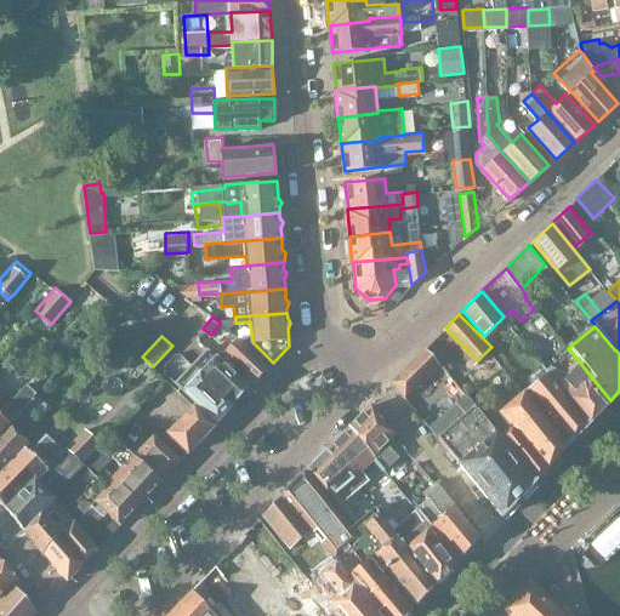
[(222,353),(220,357),(208,346),(186,369),(194,377),(183,388),(215,420),(246,387),(248,388),(268,365),(238,336),(222,353)]
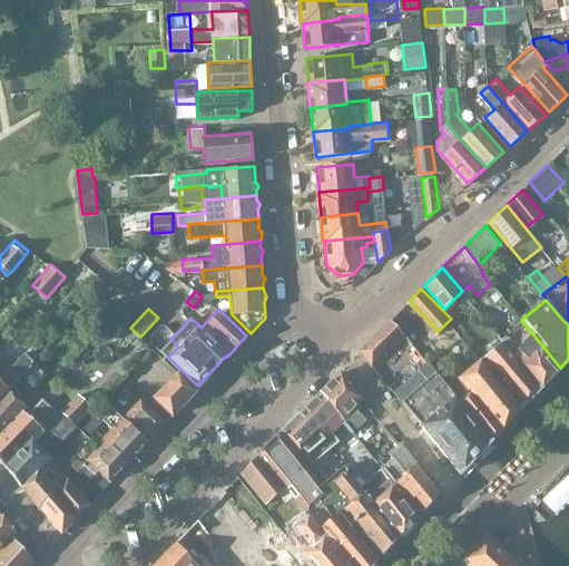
[(391,319),(360,349),(372,364),(403,333),(391,319)]
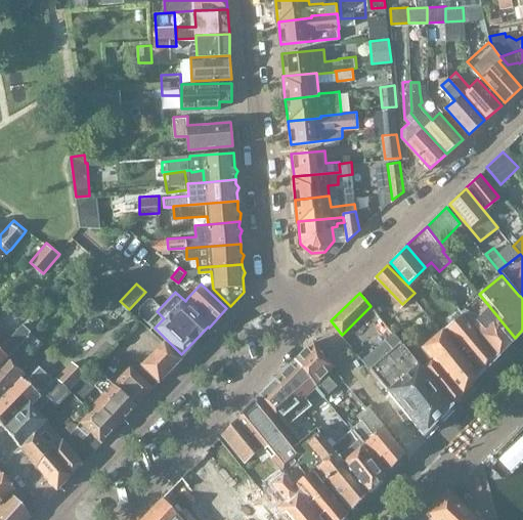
[(515,338),(479,294),(462,311),(499,354),(515,338)]
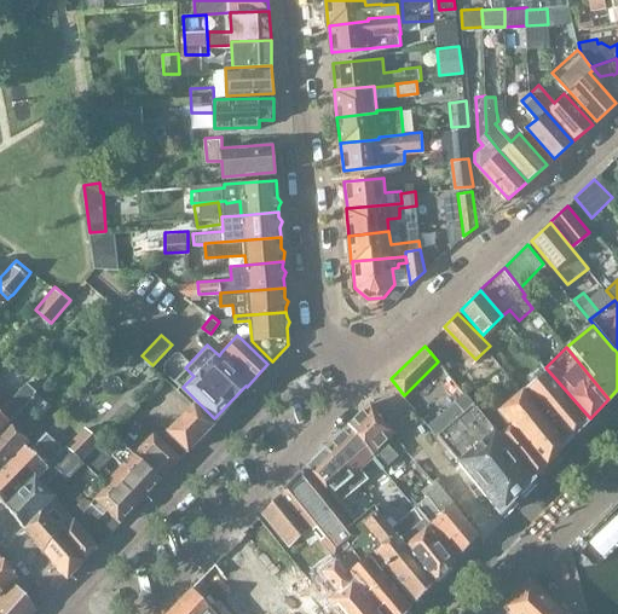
[(567,441),(589,420),(547,370),(524,391),(567,441)]
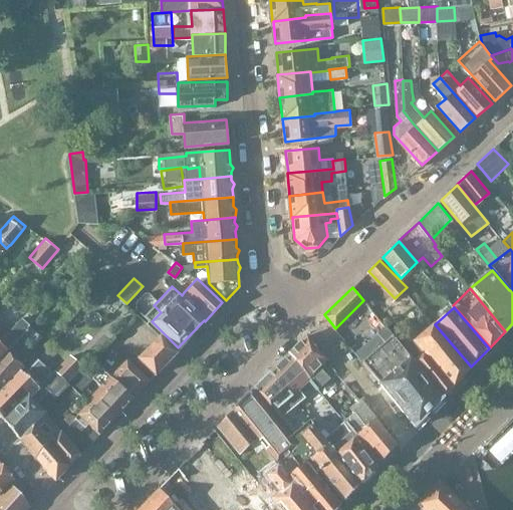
[(22,316),(0,340),(0,359),(8,351),(23,333),(25,331),(25,330),(29,326),(31,323),(22,316)]
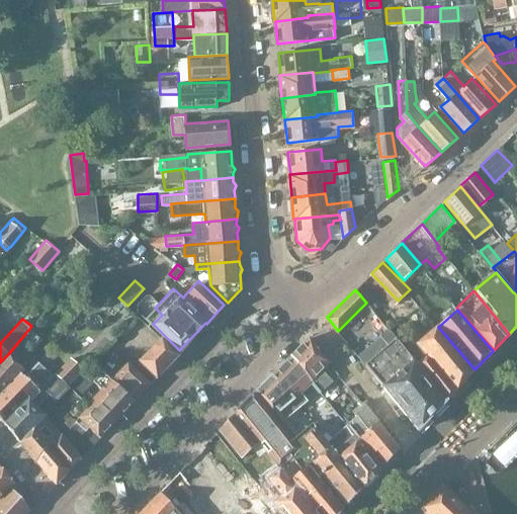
[(30,328),(29,329),(25,333),(25,334),(23,336),(34,346),(41,338),(30,328)]
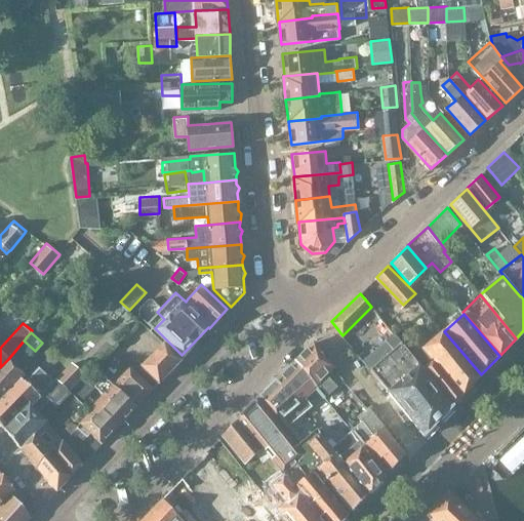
[(452,406),(420,365),(421,364),(394,332),(386,339),(394,349),(370,368),(390,392),(425,435),(452,406)]
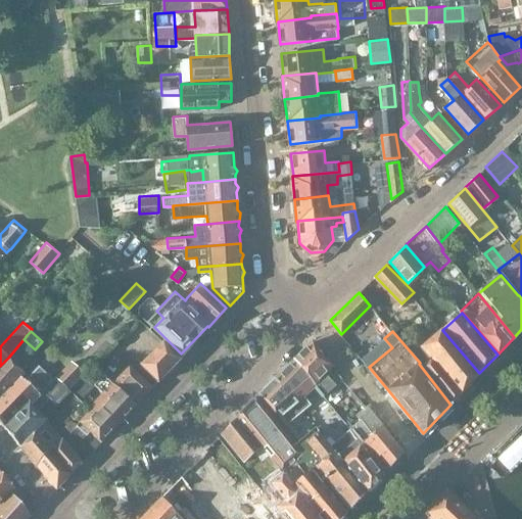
[(423,367),(452,404),(478,374),(441,331),(423,347),(432,358),(423,367)]
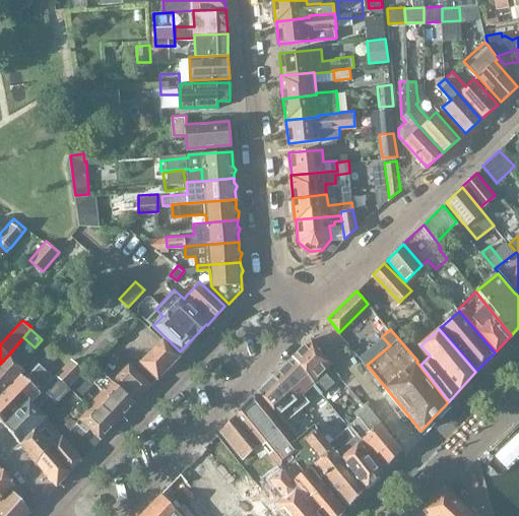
[(323,393),(334,381),(323,371),(330,363),(311,338),(293,357),(311,379),(323,393)]
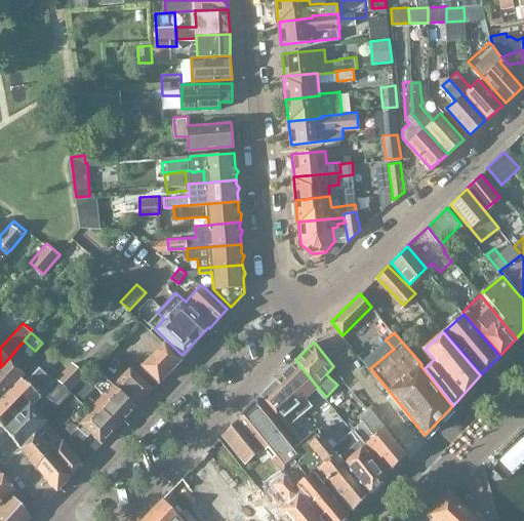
[(142,366),(159,383),(180,359),(165,343),(142,366)]
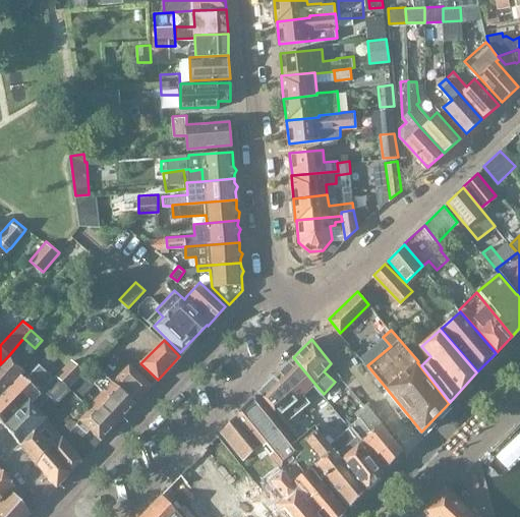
[(0,364),(0,399),(25,378),(21,375),(24,370),(8,356),(0,364)]
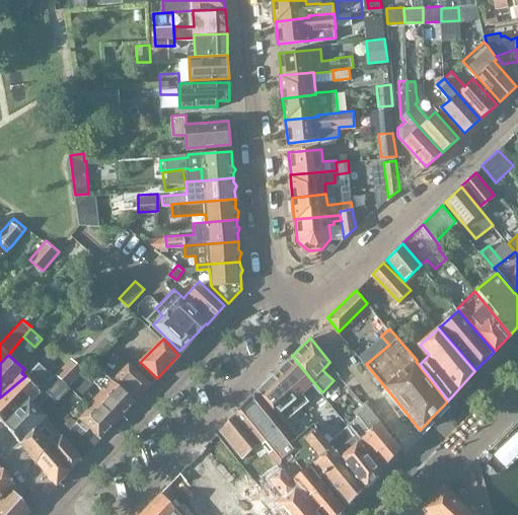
[(292,382),(298,389),(308,377),(292,357),(273,375),(284,389),(292,382)]
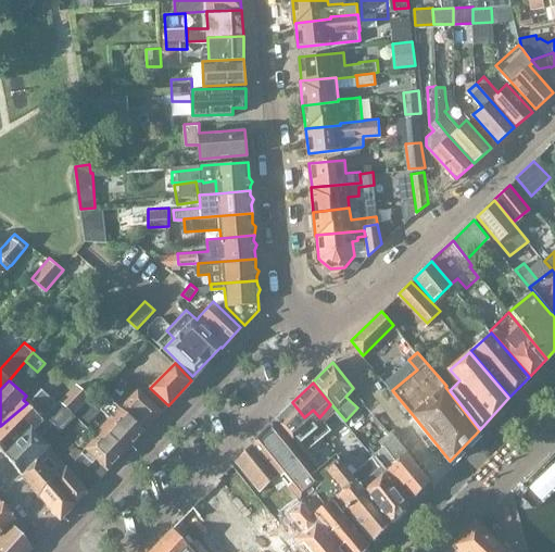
[(73,413),(89,397),(77,385),(61,401),(73,413)]
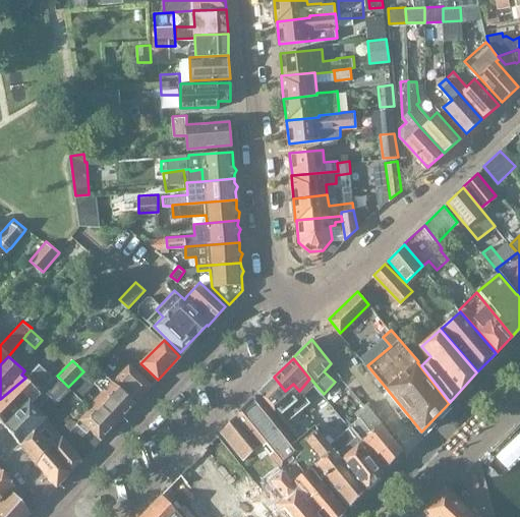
[(79,419),(76,422),(65,435),(75,444),(89,429),(95,435),(81,449),(87,454),(101,439),(135,402),(153,385),(128,362),(112,380),(98,366),(77,389),(83,395),(95,383),(102,390),(88,405),(90,407),(78,419),(79,419)]
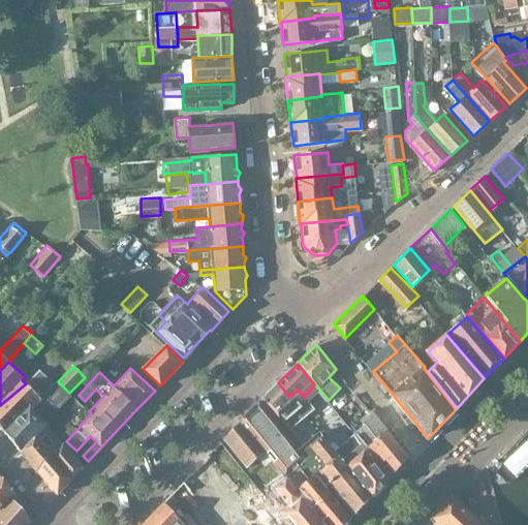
[(37,415),(51,401),(59,408),(71,396),(58,381),(44,395),(44,394),(40,398),(6,432),(21,451),(45,423),(47,423),(37,415)]
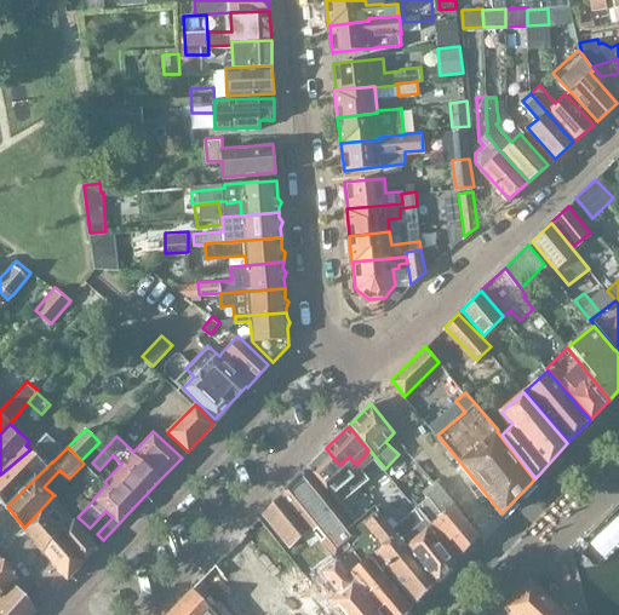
[(367,478),(356,465),(349,457),(339,465),(326,448),(305,470),(359,536),(371,551),(371,556),(374,553),(417,603),(436,581),(408,547),(402,541),(374,507),(361,519),(337,489),(351,477),(359,486),(367,478)]
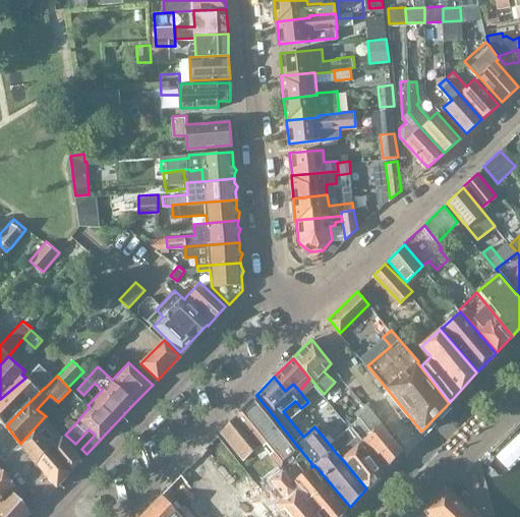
[(40,392),(25,378),(0,399),(0,418),(6,425),(40,392)]
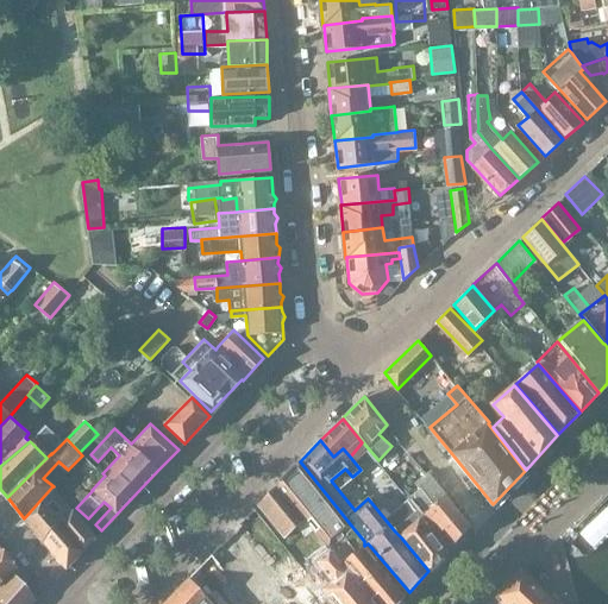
[(328,547),(352,527),(300,461),(277,484),(306,520),(328,547)]
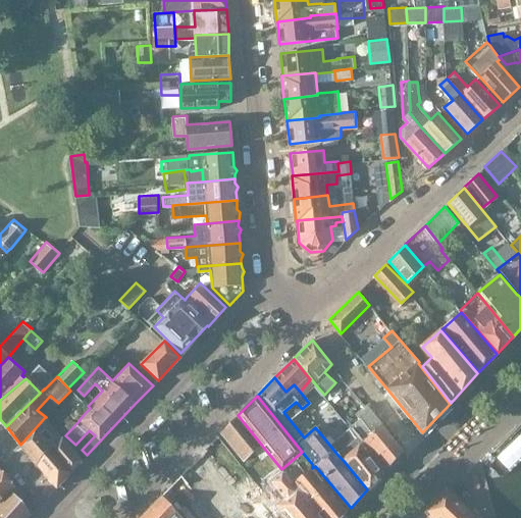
[(244,460),(254,452),(262,446),(238,415),(221,432),(244,460)]
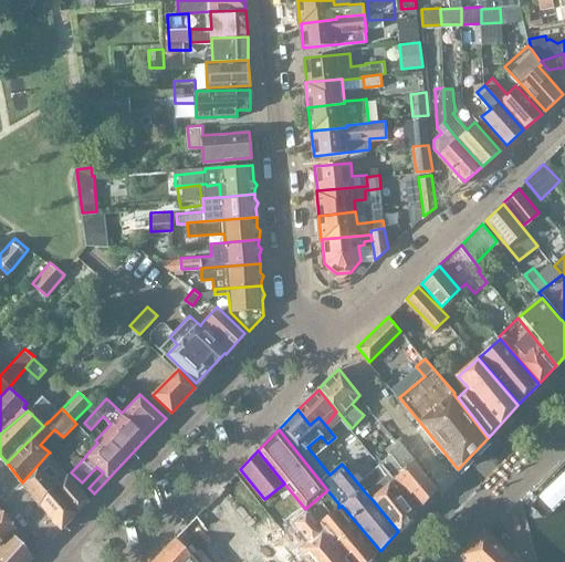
[(61,528),(89,500),(49,453),(22,482),(61,528)]
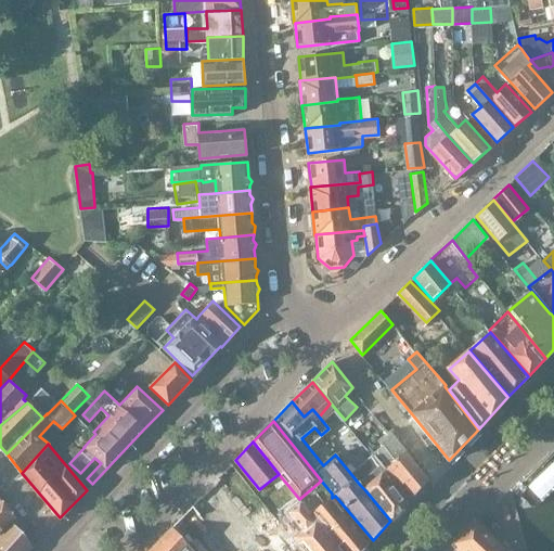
[(382,465),(410,500),(430,479),(407,451),(396,461),(383,446),(373,455),(382,465)]
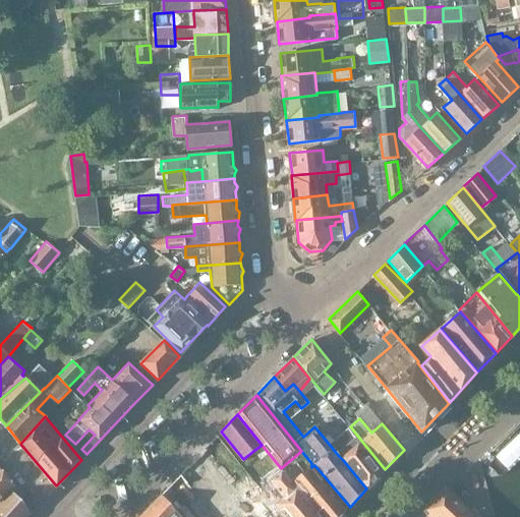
[(343,460),(366,489),(385,469),(358,437),(338,455),(343,460)]
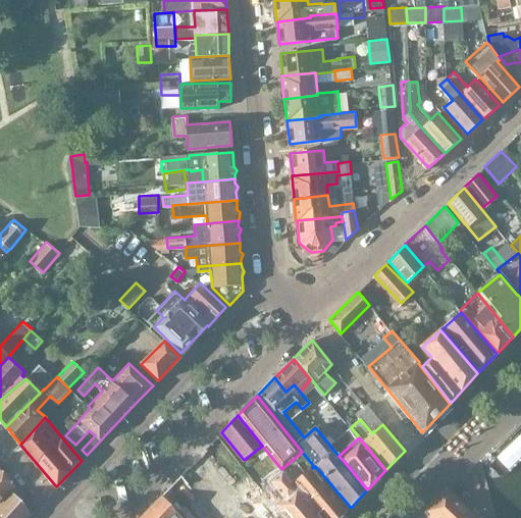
[(312,464),(302,452),(295,459),(306,472),(293,483),(320,517),(342,517),(348,513),(312,468),(312,464)]
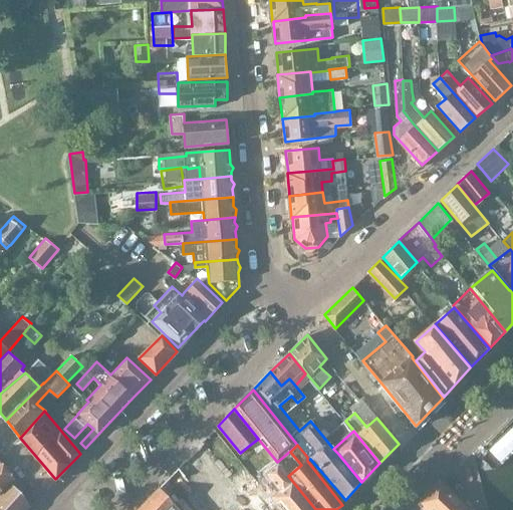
[(0,491),(14,478),(0,461),(0,491)]
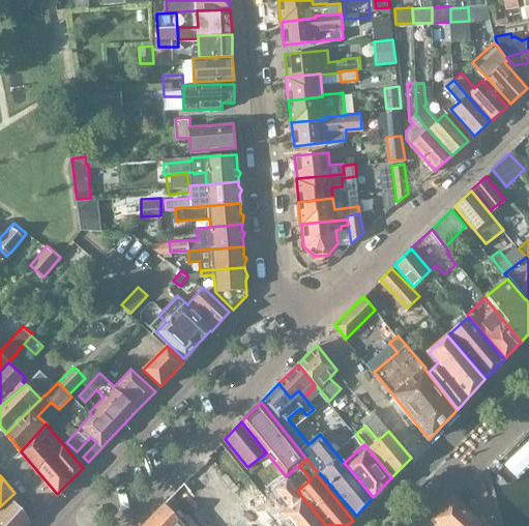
[(325,525),(297,491),(287,479),(274,490),(290,508),(283,515),(288,521),(291,525),(325,525)]
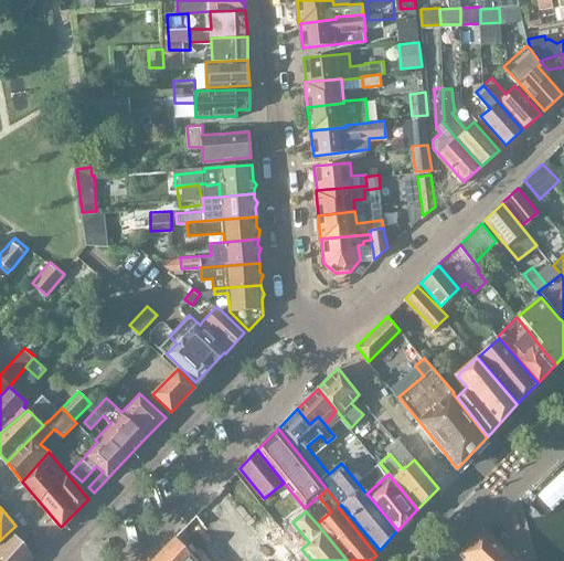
[(467,560),(518,560),(483,528),(459,553),(467,560)]
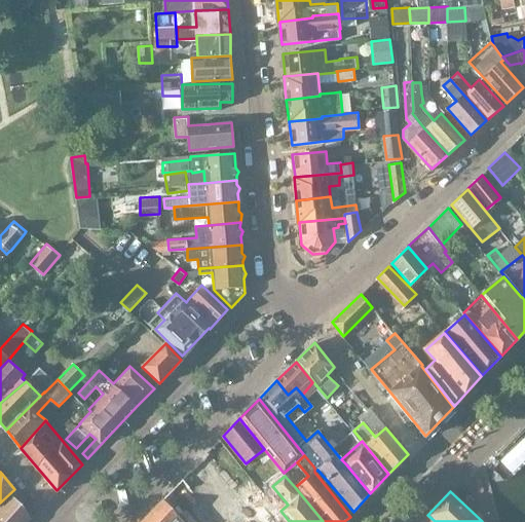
[(0,521),(26,521),(31,517),(13,496),(0,507),(0,521)]
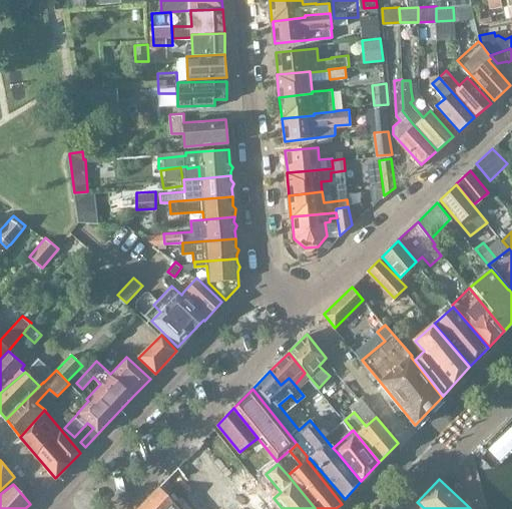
[(179,508),(176,505),(159,485),(147,497),(157,508),(179,508)]
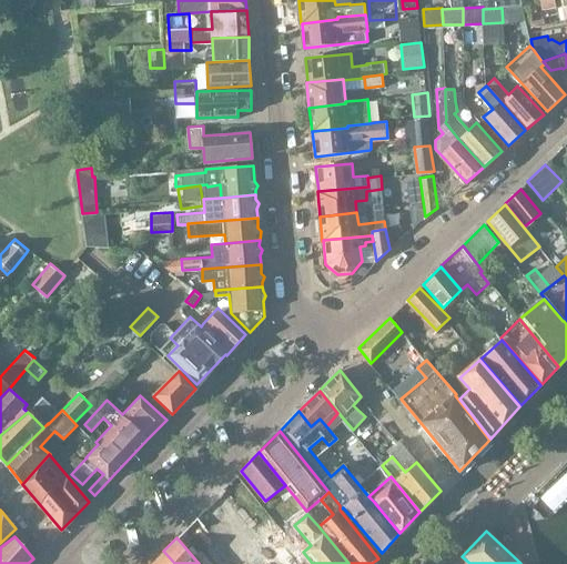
[(246,563),(232,539),(219,546),(228,563),(246,563)]
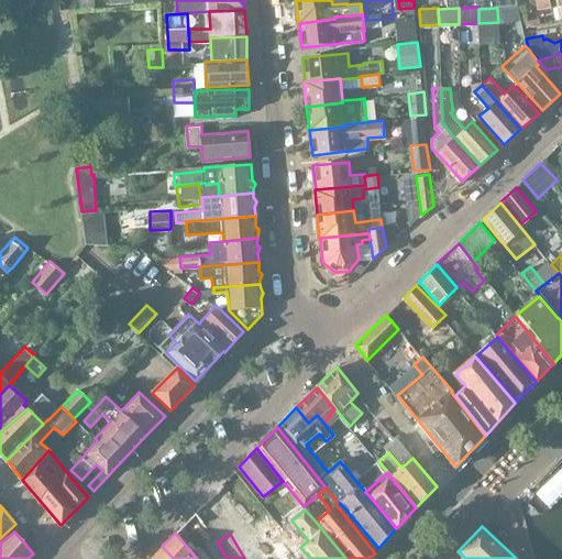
[(173,558),(162,546),(150,558),(151,558),(173,558)]
